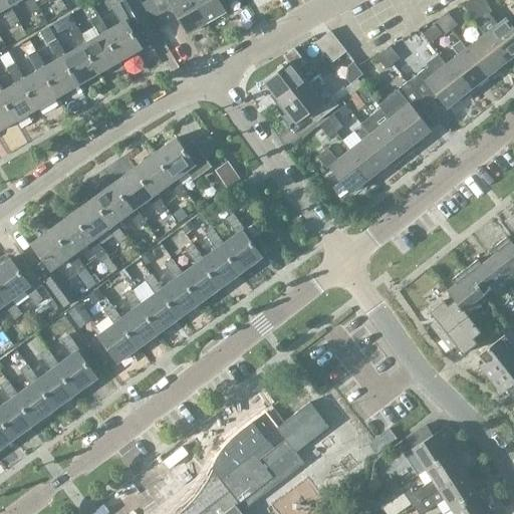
[(5,9),(0,0),(0,12),(1,12),(9,27),(17,22),(9,8),(5,9)]
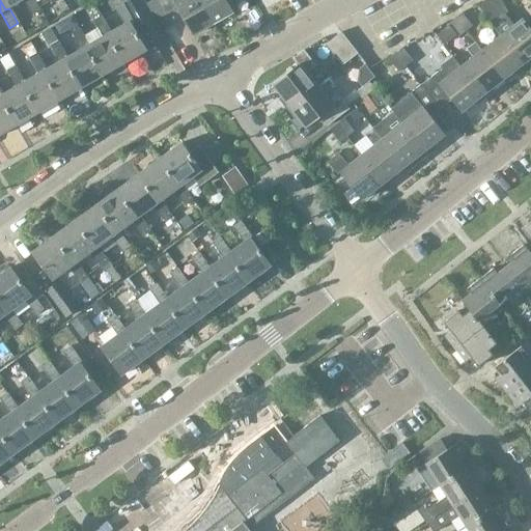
[(0,0),(5,9),(9,8),(23,0),(31,16),(39,10),(33,0),(0,0)]
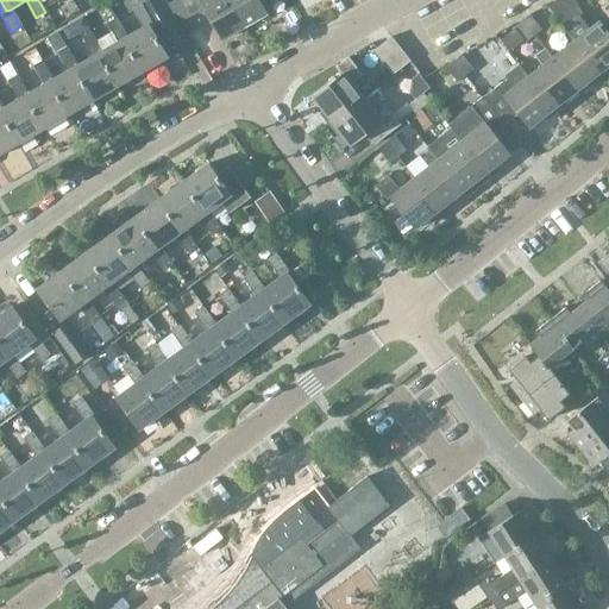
[(244,29),(227,0),(205,0),(200,4),(196,0),(179,0),(189,18),(202,11),(221,43),(244,29)]
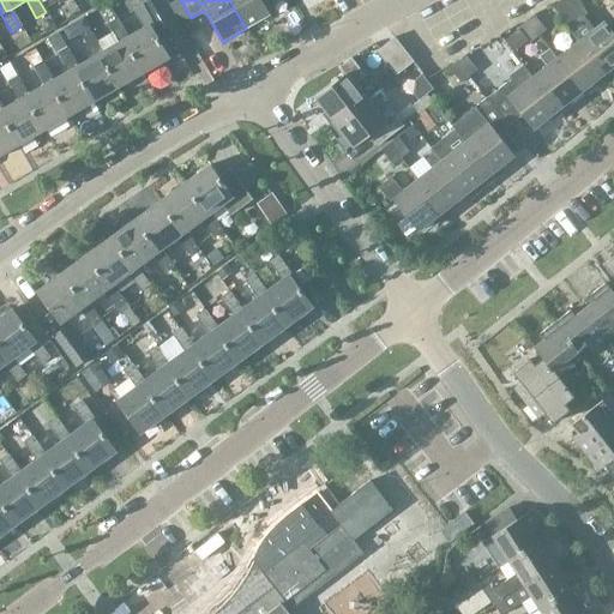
[(229,0),(246,29),(270,16),(259,0),(229,0)]
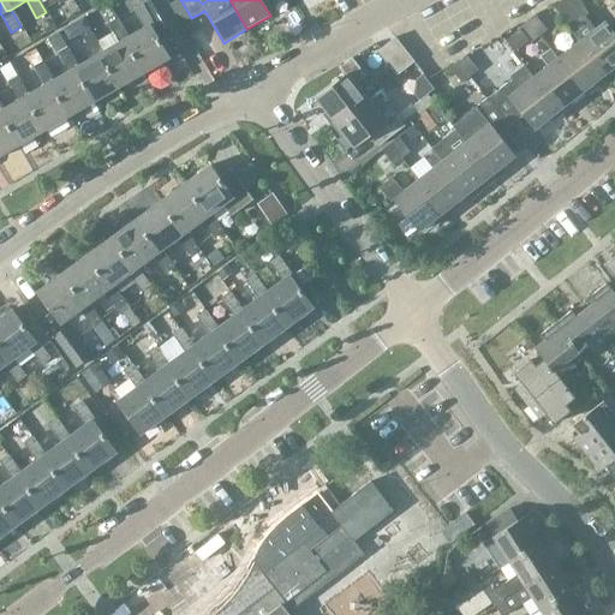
[(593,13),(581,0),(563,0),(554,7),(581,41),(609,78),(614,73),(614,36),(604,23),(595,31),(585,19),(593,13)]
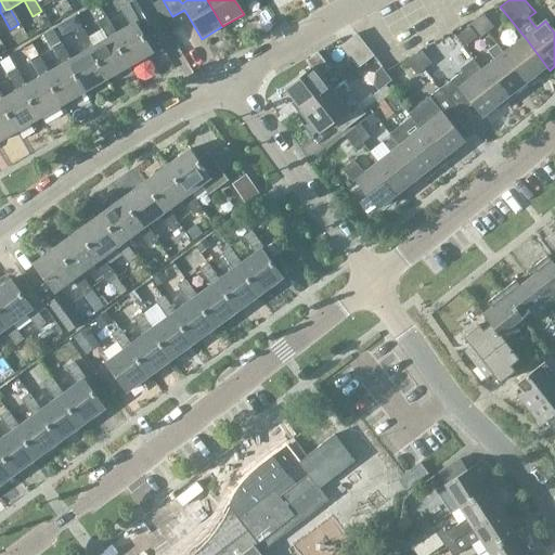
[(112,36),(129,67),(152,54),(134,24),(138,22),(128,4),(119,10),(129,26),(116,34),(112,36)]
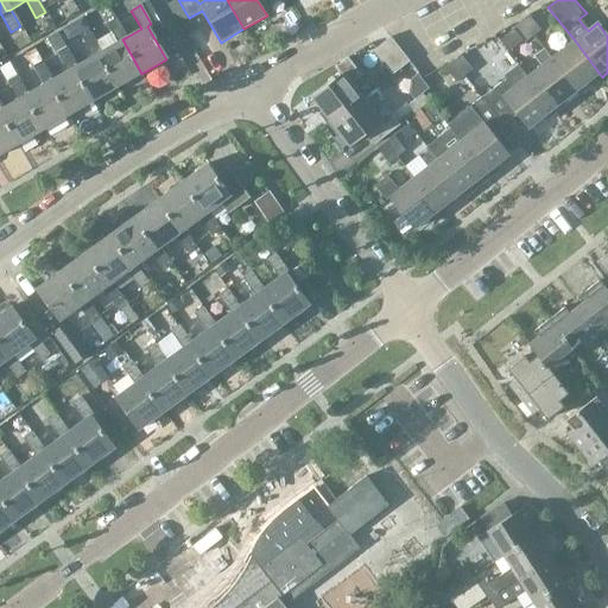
[(542,31),(529,14),(521,20),(533,37),(542,31)]
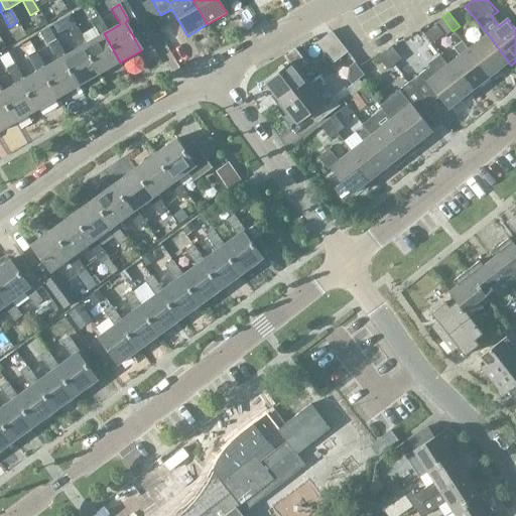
[(104,33),(108,31),(99,16),(91,21),(100,36),(86,44),(83,46),(99,75),(120,62),(104,33)]
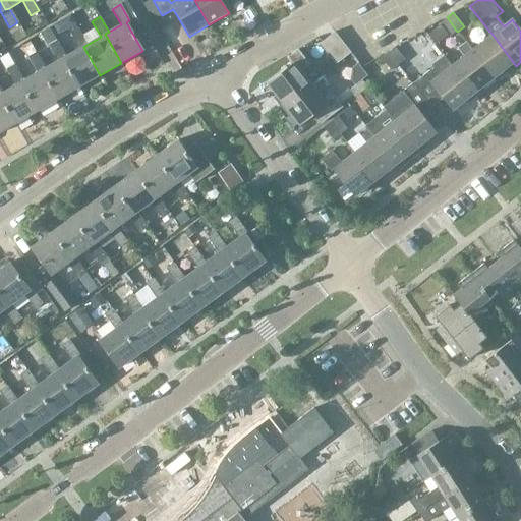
[(457,32),(447,17),(439,23),(450,37),(457,32)]
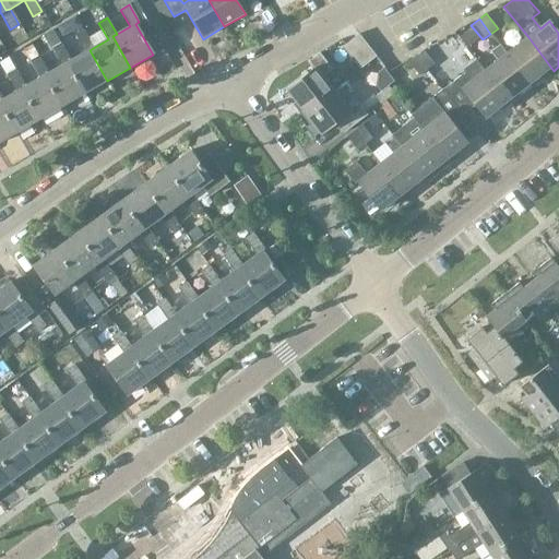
[(90,50),(93,48),(83,32),(75,36),(85,52),(71,61),(67,63),(84,95),(107,81),(90,50)]
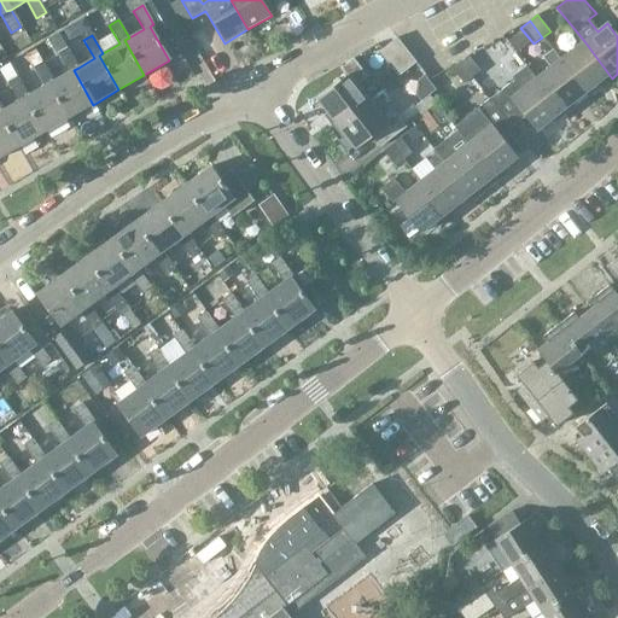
[(397,38),(379,51),(398,77),(417,63),(397,38)]
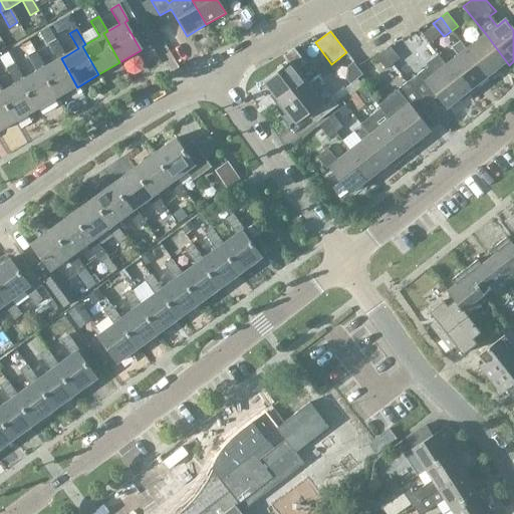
[(509,65),(486,34),(466,50),(487,77),(498,69),(500,72),(509,65)]
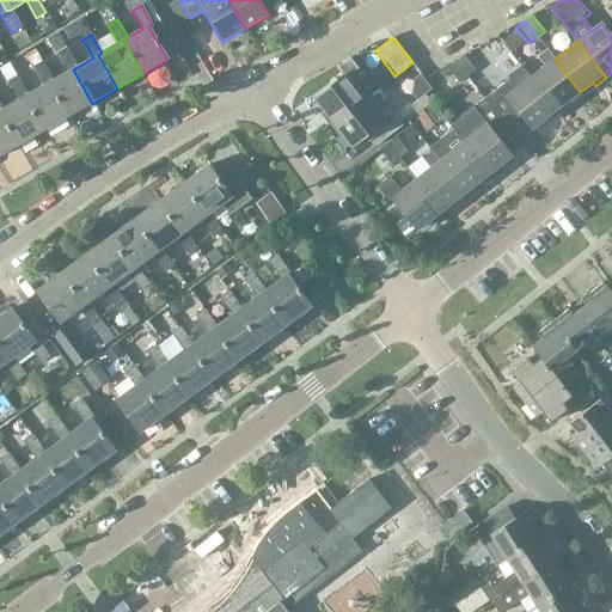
[(73,69),(78,67),(67,49),(57,54),(68,72),(53,81),(48,84),(68,118),(92,104),(73,69)]
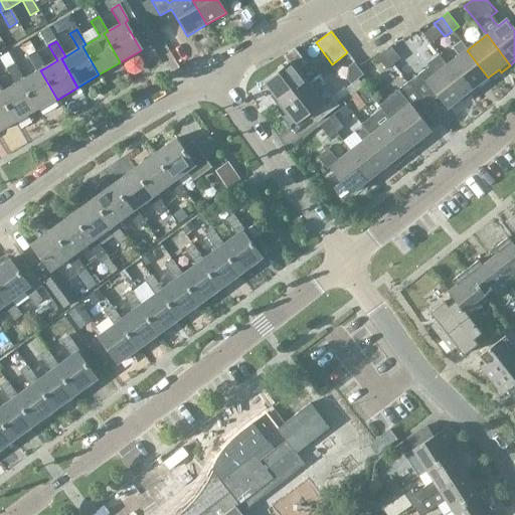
[(400,59),(390,46),(383,52),(393,64),(400,59)]
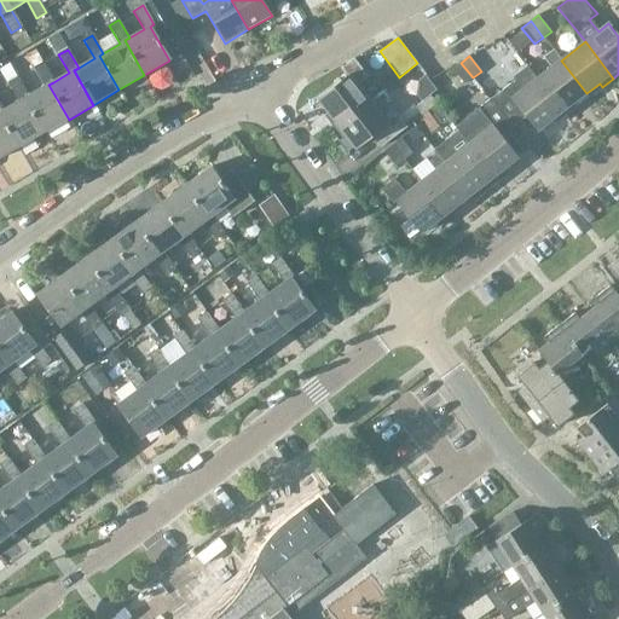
[(325,117),(334,127),(370,98),(359,85),(368,77),(354,59),(345,68),(350,75),(318,100),(329,115),(325,117)]
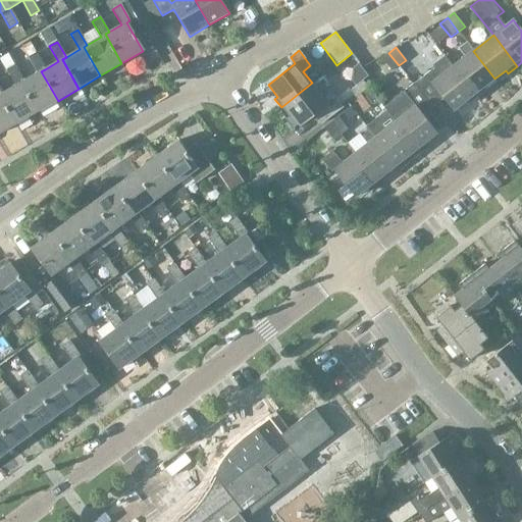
[(494,79),(473,51),(453,66),(477,98),(486,91),(483,87),(494,79)]
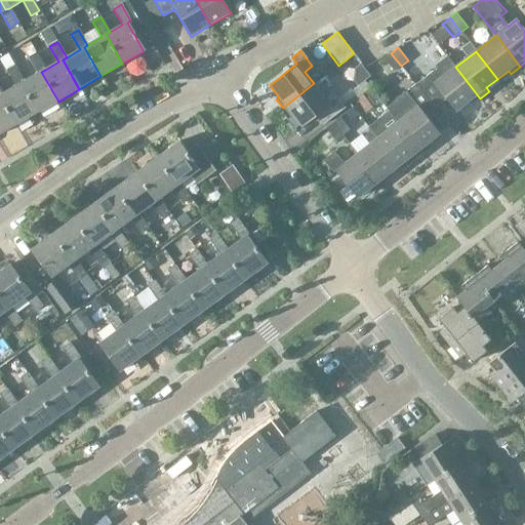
[(401,66),(391,53),(385,58),(395,71),(401,66)]
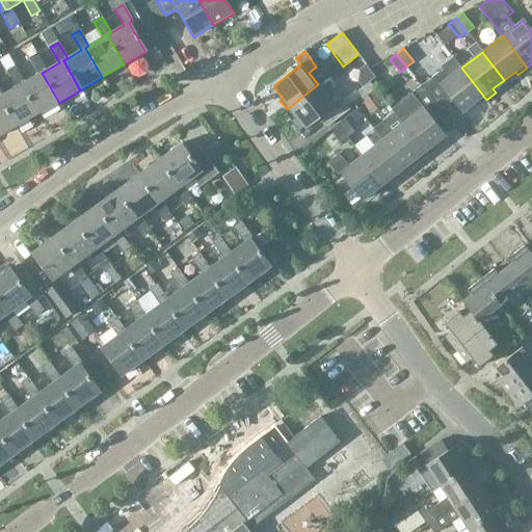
[(42,73),(46,71),(36,55),(28,59),(37,75),(24,83),(20,85),(37,115),(59,103),(42,73)]
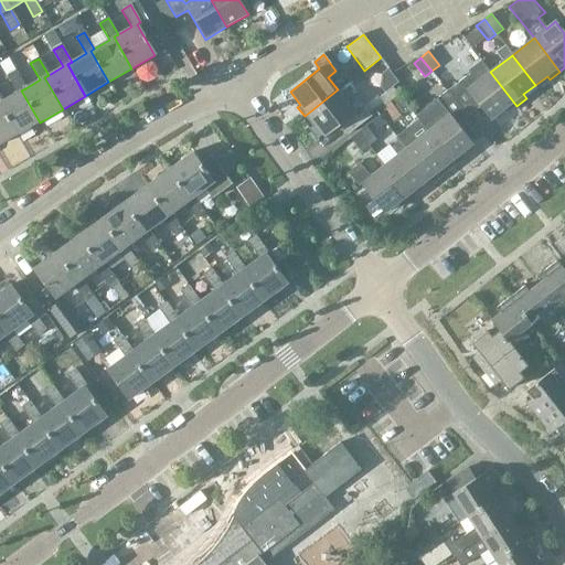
[(470,70),(471,72),(448,91),(469,117),(481,106),(491,119),(503,110),(505,114),(516,106),(490,72),(481,61),(470,70)]
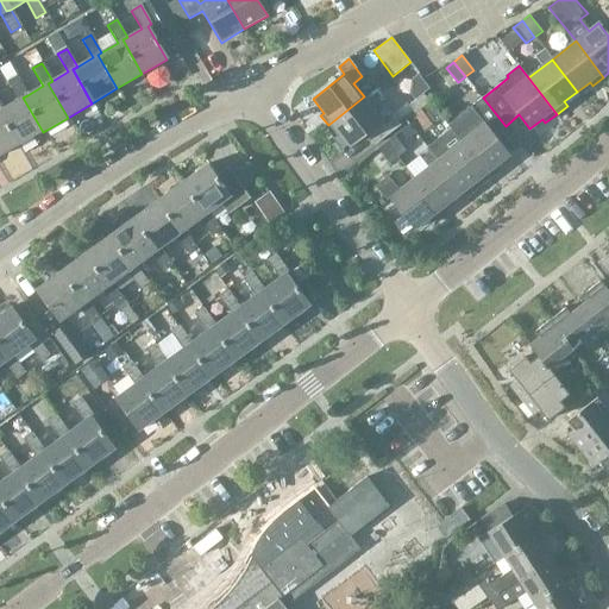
[(18,100),(2,110),(0,110),(0,115),(18,146),(43,132),(23,98),(27,95),(18,76),(8,82),(18,100)]
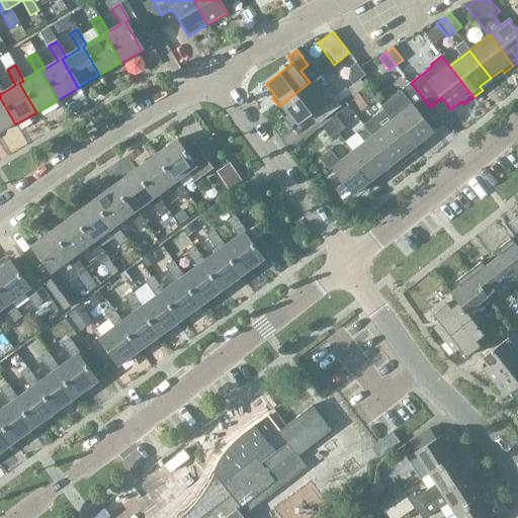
[(347,89),(353,97),(363,109),(375,100),(360,80),(347,89)]
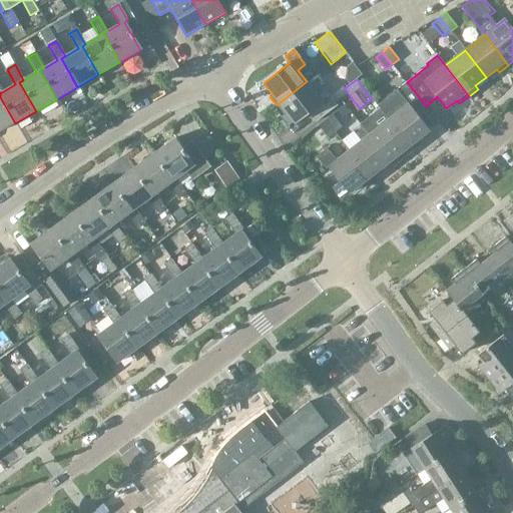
[(317,94),(307,81),(277,105),(284,114),(286,112),(296,123),(309,113),(316,122),(338,105),(324,88),(317,94)]
